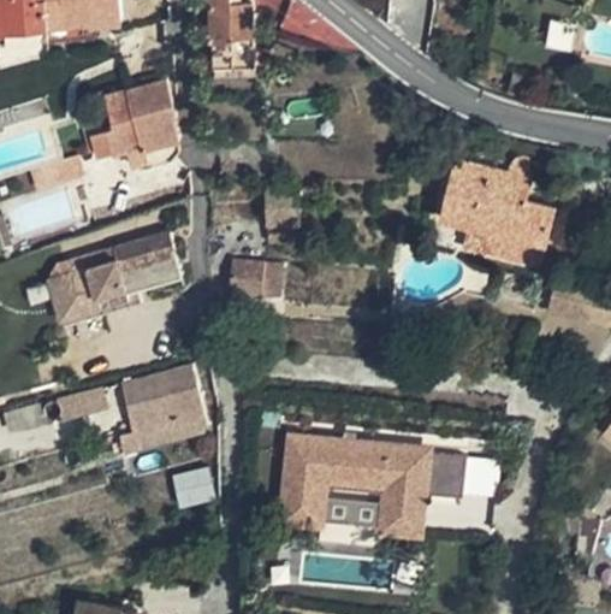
[(0,0),(0,30),(3,30),(4,37),(99,28),(98,22),(125,19),(122,0),(0,0)]
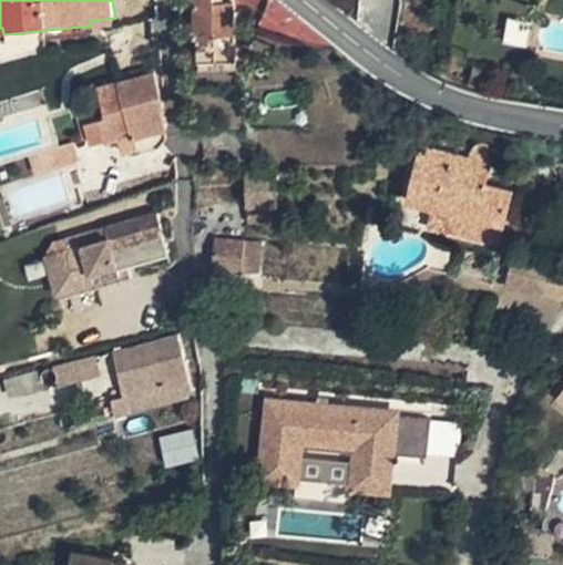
[(235,62),(234,2),(232,0),(194,0),(197,62),(214,62),(235,62)]
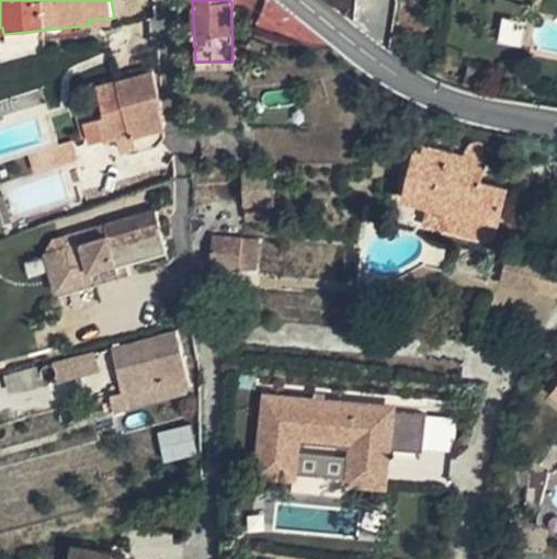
[(108,137),(165,128),(160,92),(166,92),(162,75),(99,83),(103,114),(88,116),(91,137),(108,135),(108,137)]
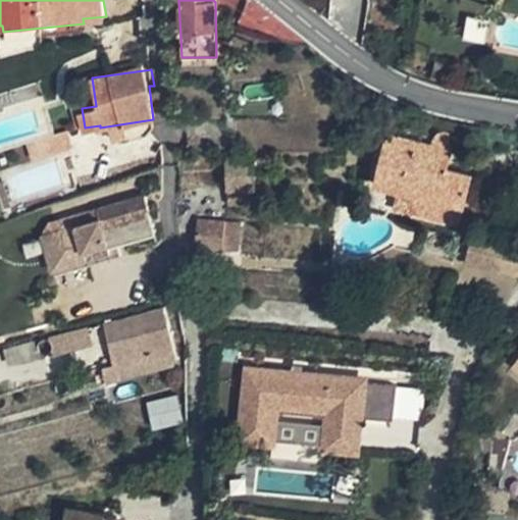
[(383,135),(372,186),(396,191),(435,201),(432,219),(457,225),(469,176),(445,170),(452,143),(450,136),(444,132),(437,132),(431,137),(429,146),(383,135)]
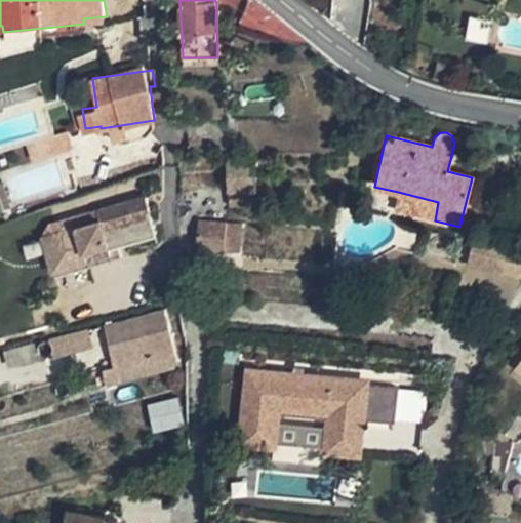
[(252,174),(250,159),(225,160),(225,176),(252,174)]
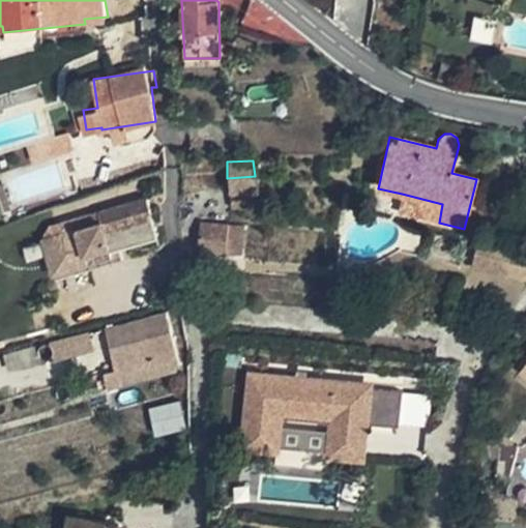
[(82,173),(79,164),(74,165),(77,174),(82,173)]
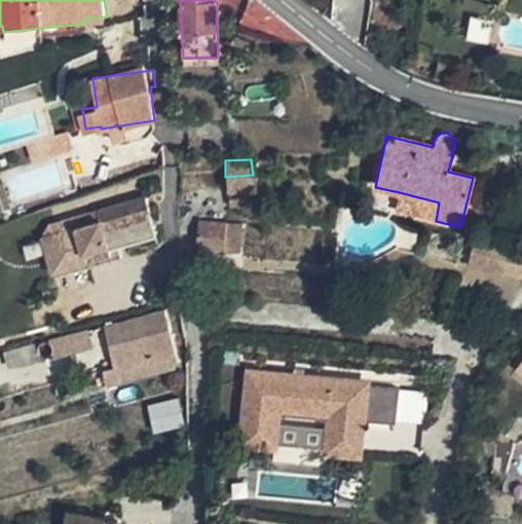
[(255,190),(253,175),(225,177),(226,191),(245,190),(255,190)]
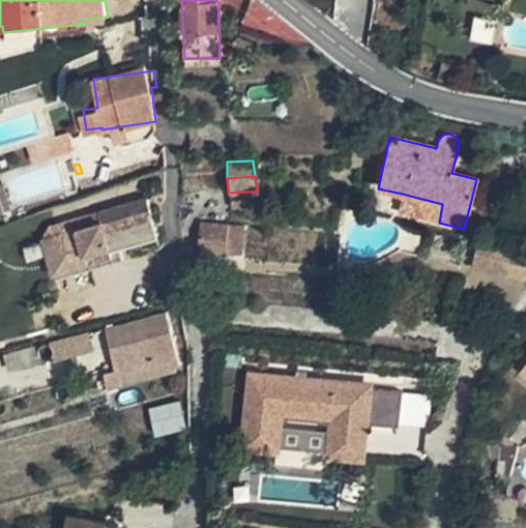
[(247,208),(246,192),(228,193),(228,208),(247,208)]
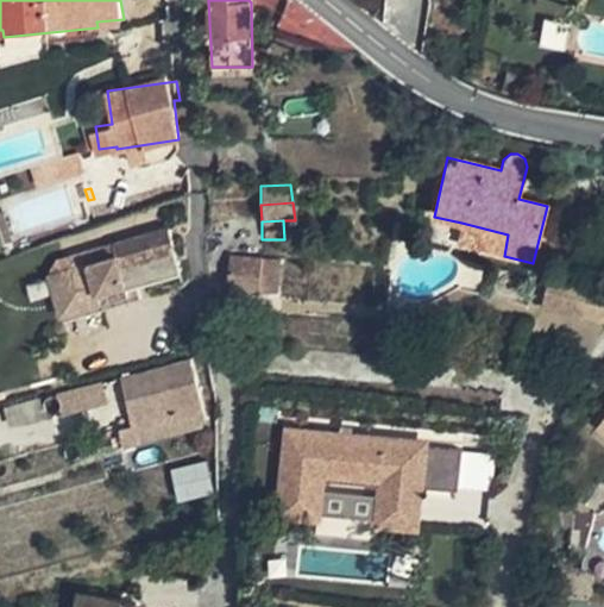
[(508,235),(461,223),(457,244),(504,256),(508,235)]
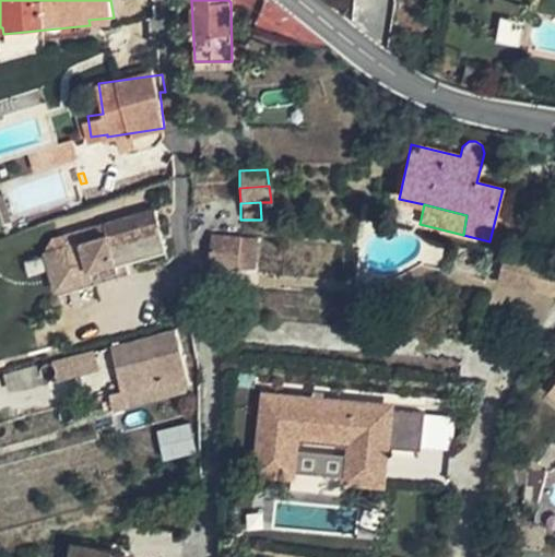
[(103,262),(99,252),(148,238),(146,234),(150,233),(144,216),(83,234),(85,244),(44,256),(48,272),(59,269),(66,289),(107,277),(103,262)]
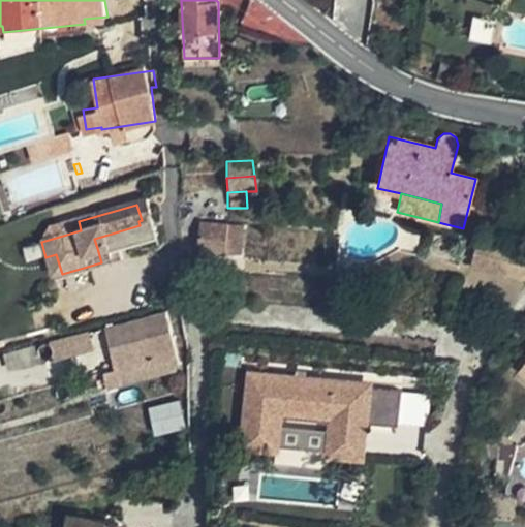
[(226,225),(197,223),(195,254),(224,255),(226,225)]
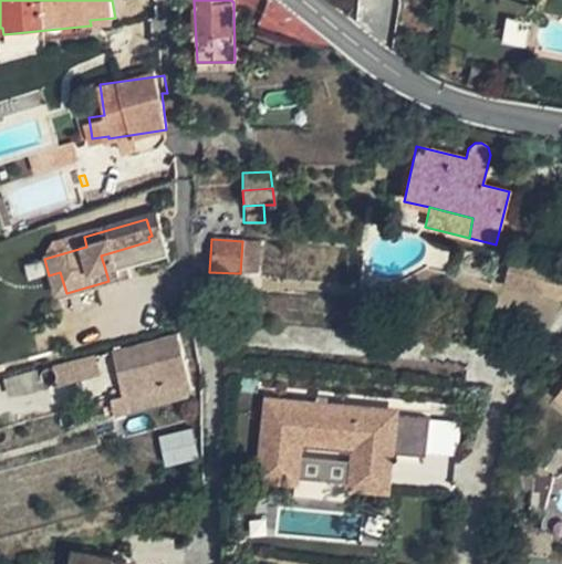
[(104,265),(153,251),(149,241),(101,256),(104,265)]
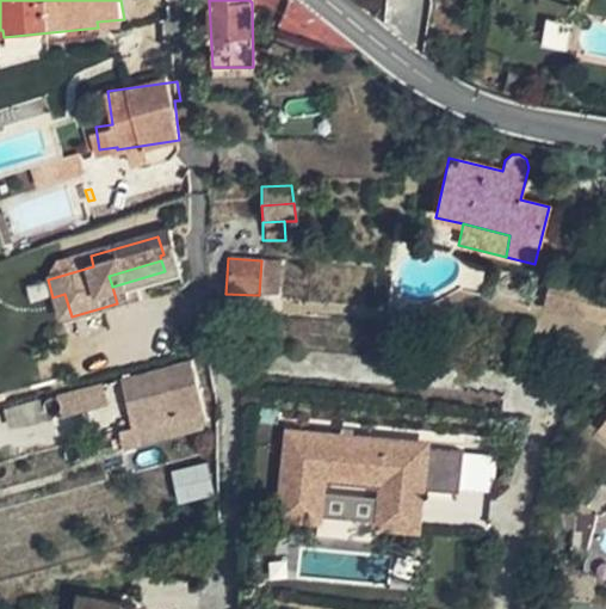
[(261,260),(259,295),(277,295),(277,262),(261,260)]
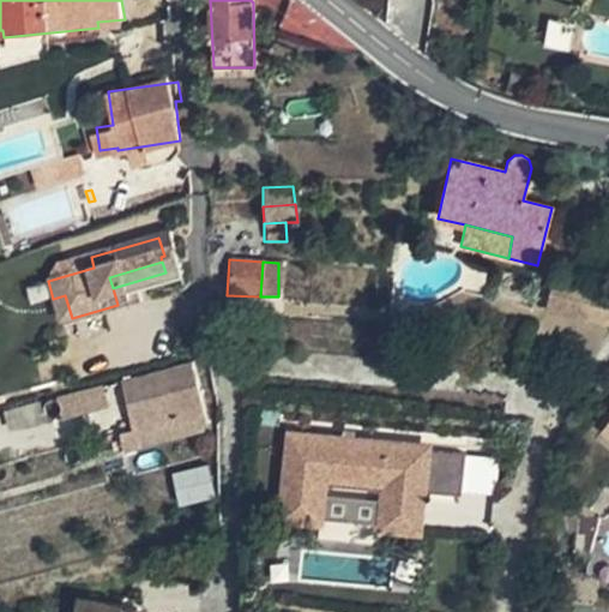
[(72,318),(65,295),(53,299),(48,281),(36,285),(48,325),(72,318)]
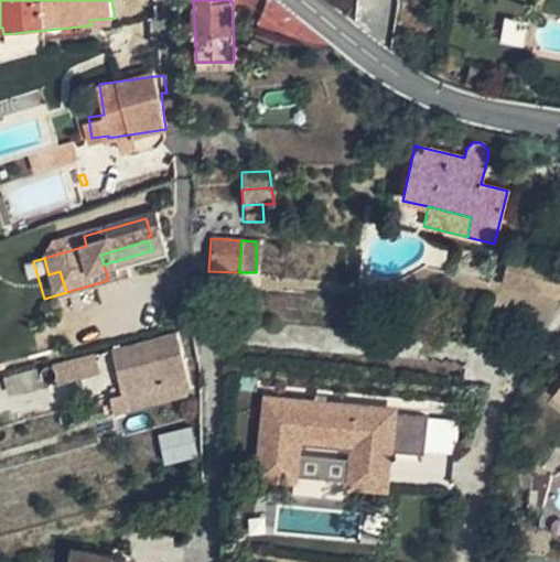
[(148,338),(157,377),(191,368),(182,331),(148,338)]
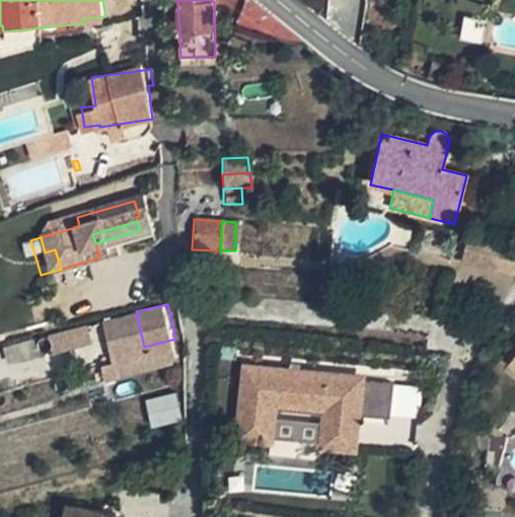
[(121,362),(178,349),(175,339),(144,347),(136,311),(111,317),(121,362)]
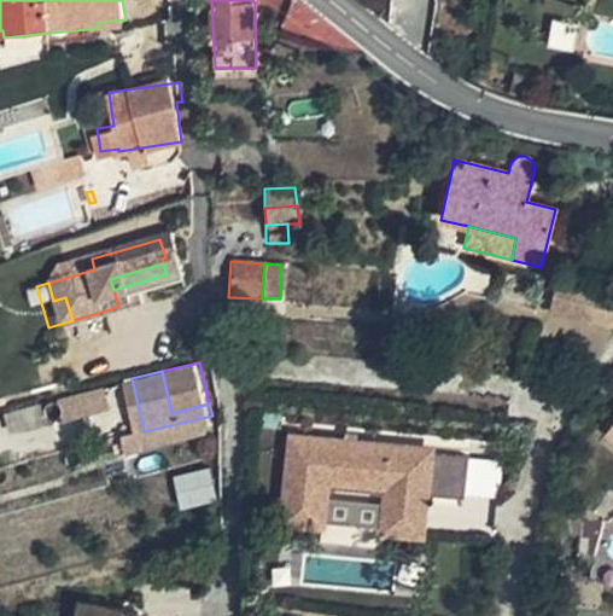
[(97,431),(132,425),(126,383),(60,393),(64,422),(94,417),(97,431)]
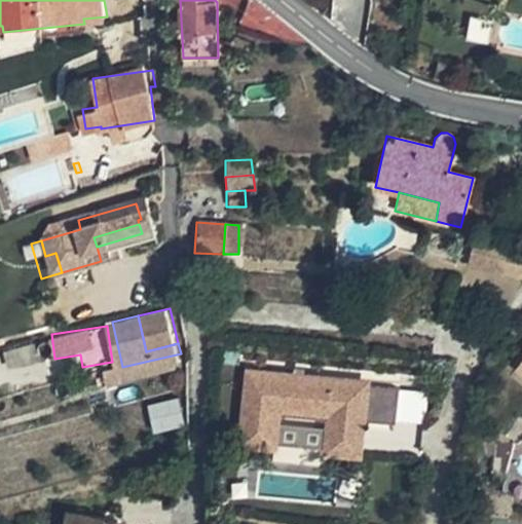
[(48,367),(44,341),(23,346),(27,370),(48,367)]
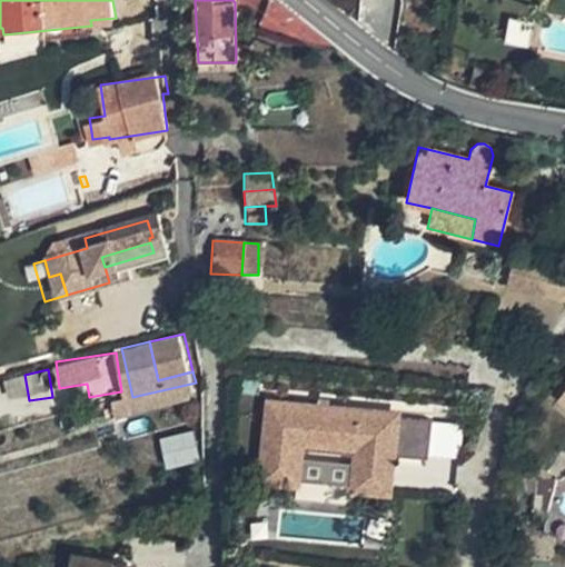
[(25,375),(0,380),(0,416),(31,410),(29,400),(25,375)]
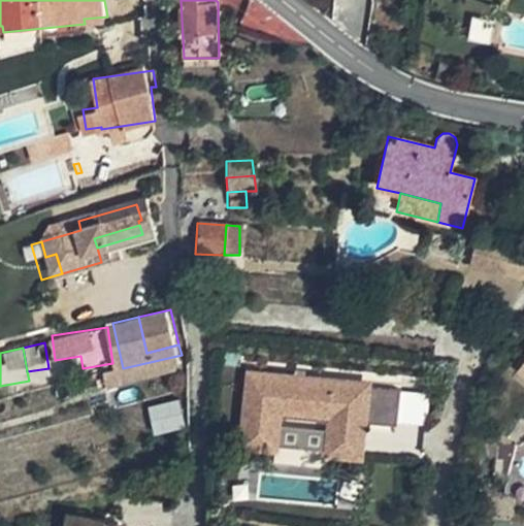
[(523,353),(515,365),(523,370),(523,353)]
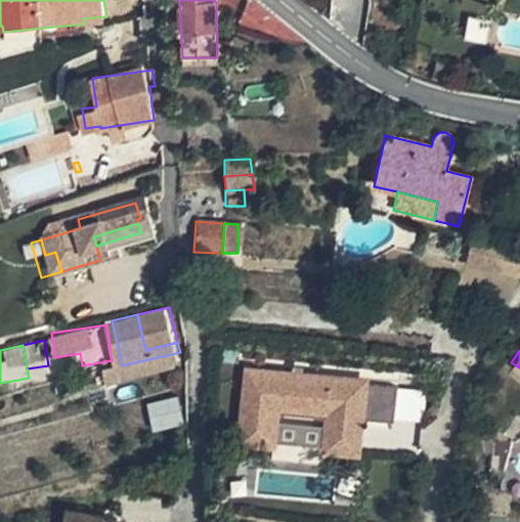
[(243,373),(237,435),(272,438),(274,412),(329,417),(326,444),(343,446),(345,419),(360,421),(392,423),(395,390),(271,379),(271,376),(243,373)]
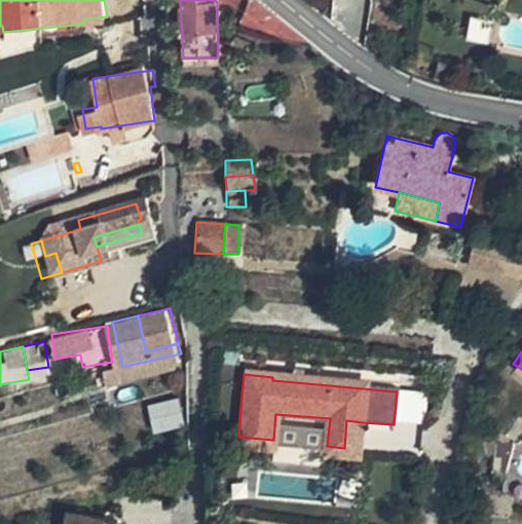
[(187,425),(184,398),(151,402),(155,429),(187,425)]
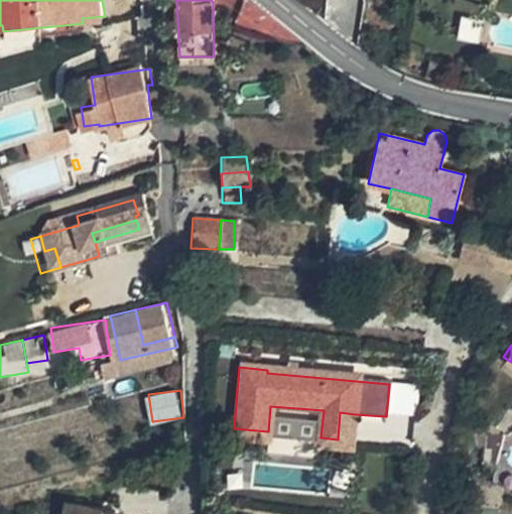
[(338,439),(321,437),(320,445),(352,448),(355,414),(340,412),(338,439)]
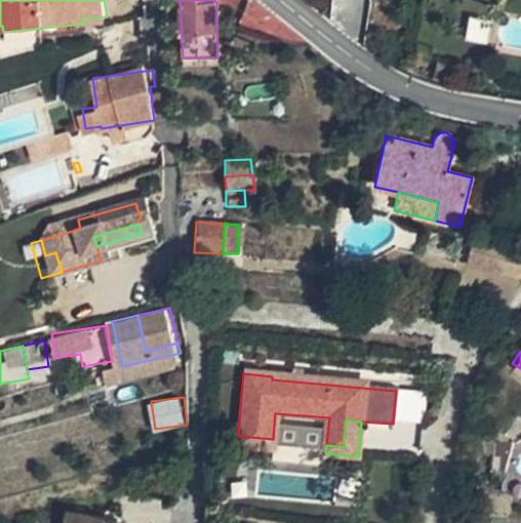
[(273,439),(238,436),(237,444),(272,447),(273,439)]
